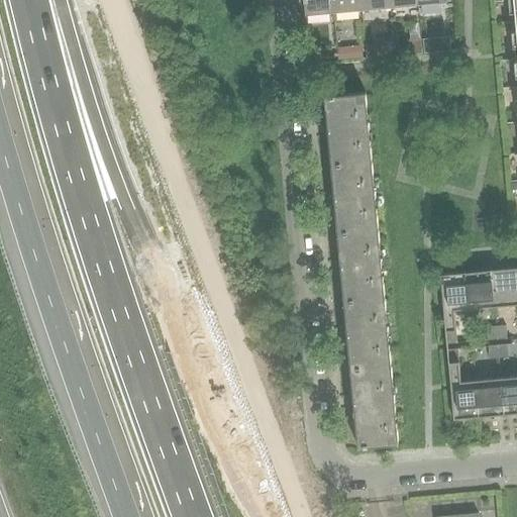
[(332,0),(303,0),(305,14),(333,11),(332,0)]
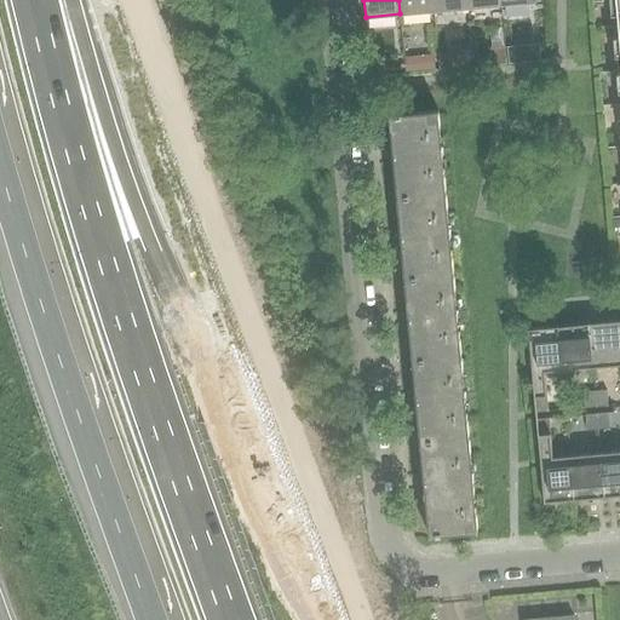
[(399,0),(400,13),(434,11),(432,0),(399,0)]
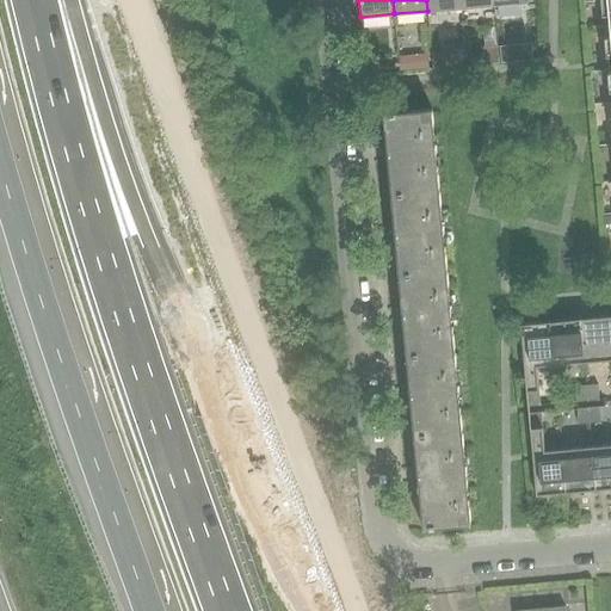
[(461,7),(460,0),(426,0),(427,11),(461,7)]
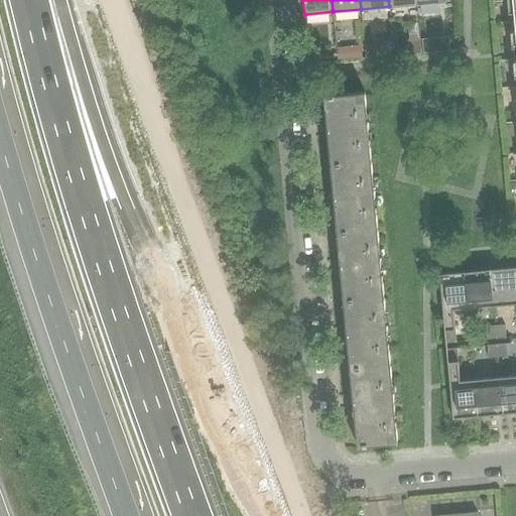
[(420,39),(406,40),(407,55),(421,54),(420,39)]
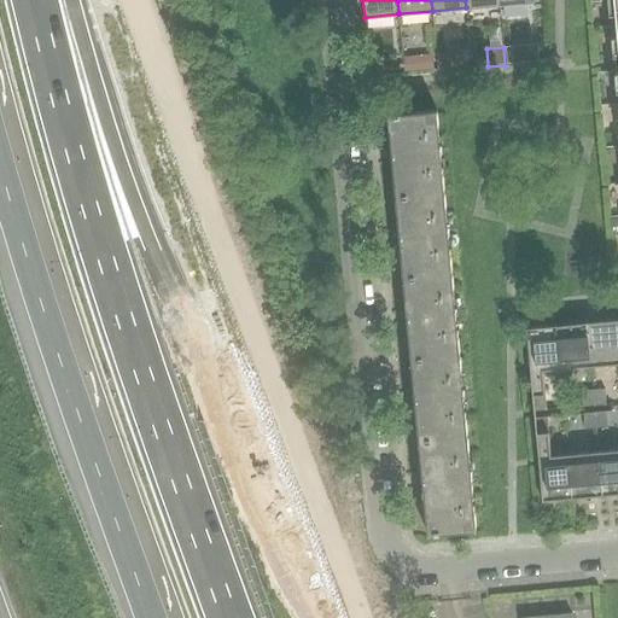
[(419,57),(404,58),(406,74),(420,71),(419,57)]
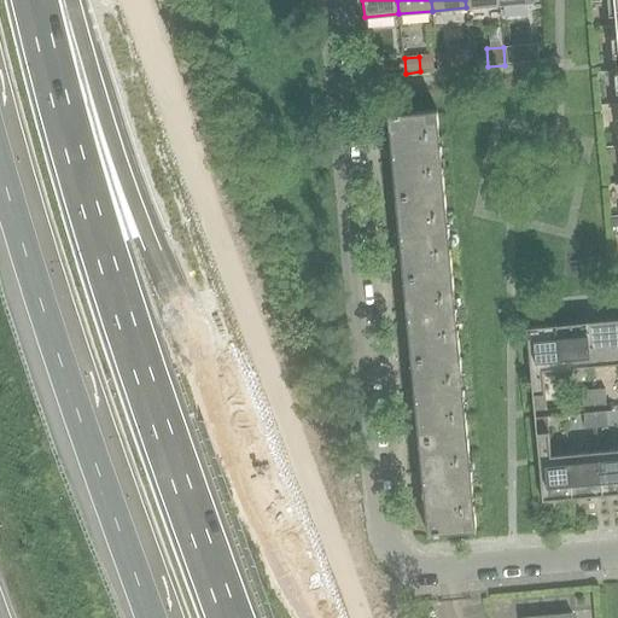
[(389,58),(371,58),(372,70),(389,70),(389,58)]
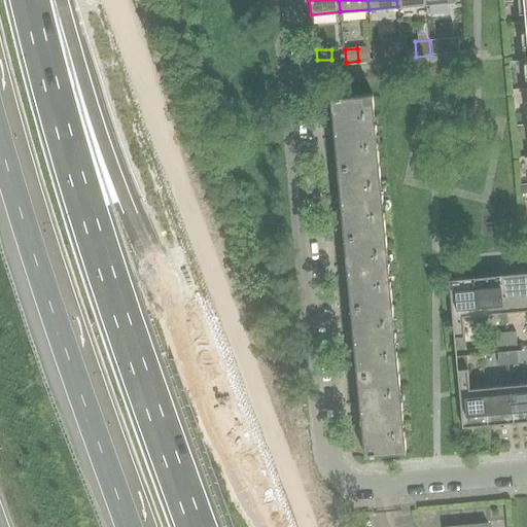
[(330,98),(338,170),(379,166),(372,95),(330,98)]
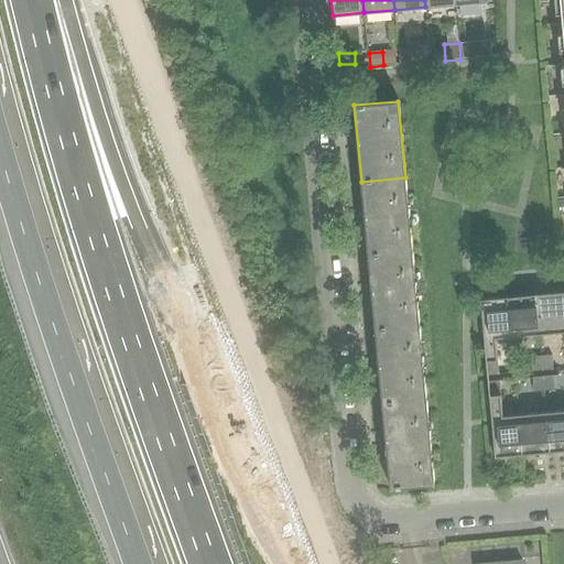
[(412,255),(405,177),(361,182),(368,259),(412,255)]
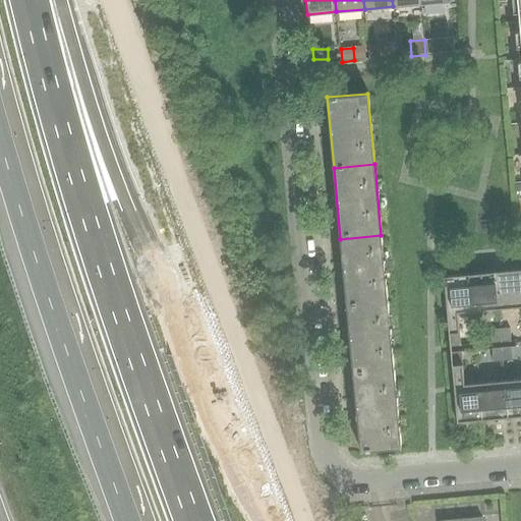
[(340,239),(347,309),(388,305),(381,235),(340,239)]
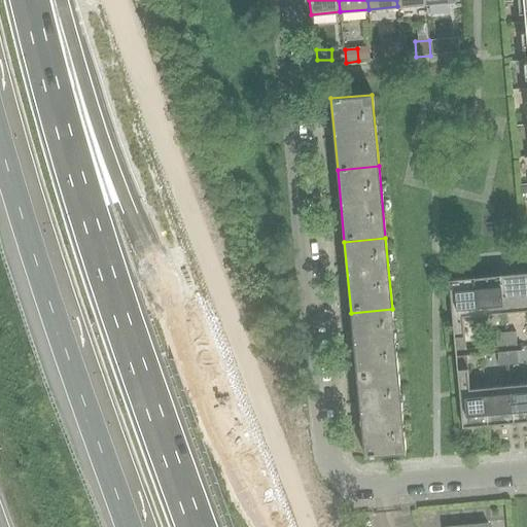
[(503,313),(526,311),(526,286),(526,273),(500,276),(503,313)]
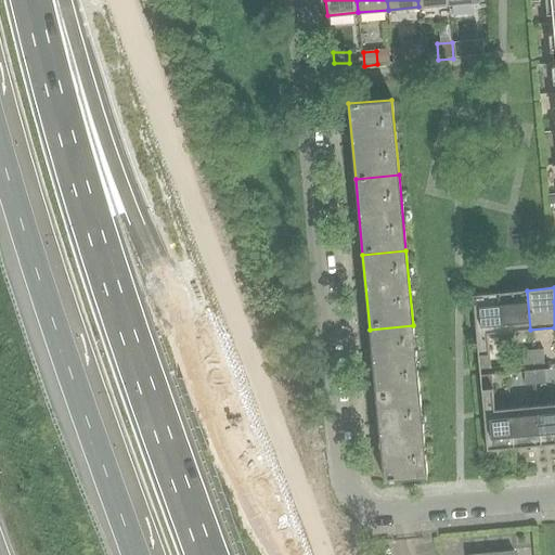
[(527,291),(500,293),(503,333),(530,330),(527,291)]
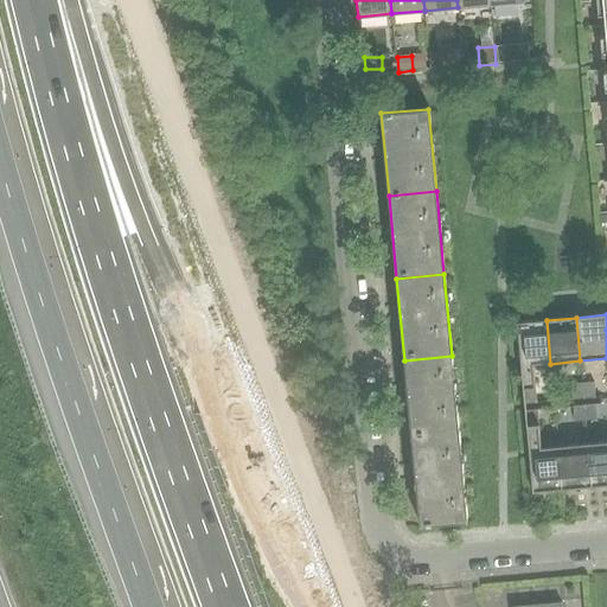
[(532,365),(550,364),(547,320),(517,323),(524,404),(536,403),(532,365)]
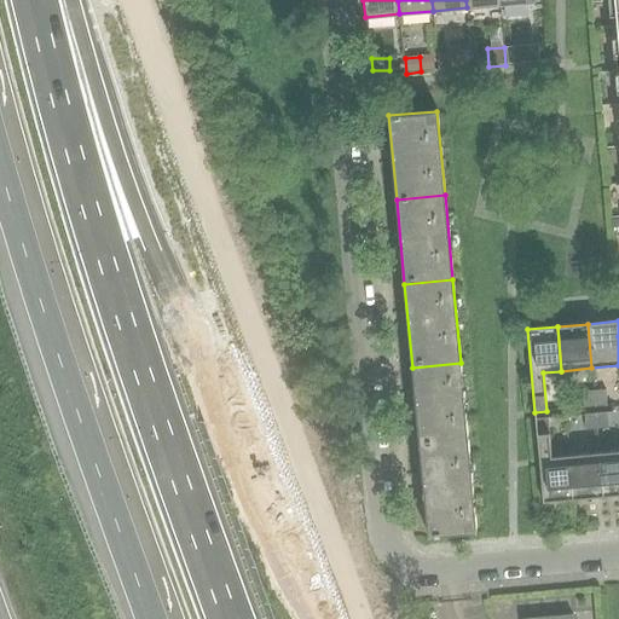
[(468,447),(461,363),(412,368),(420,452),(468,447)]
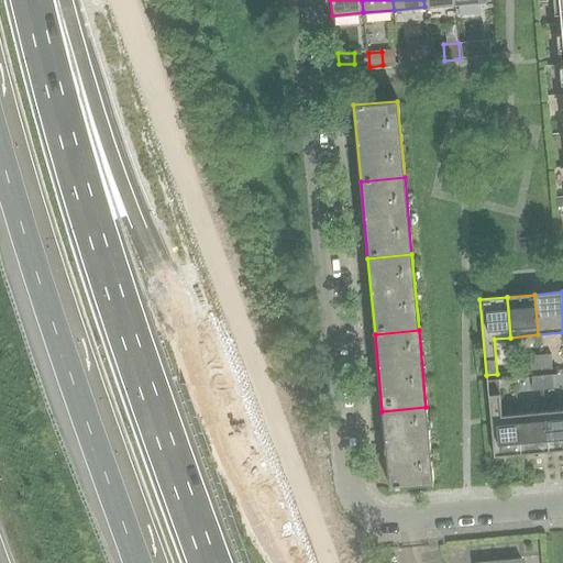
[(540,356),(542,371),(553,370),(551,355),(540,356)]
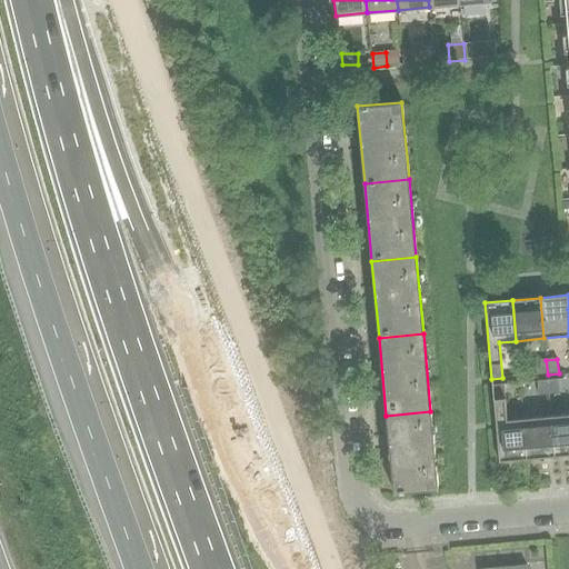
[(548,375),(546,360),(535,361),(537,376),(548,375)]
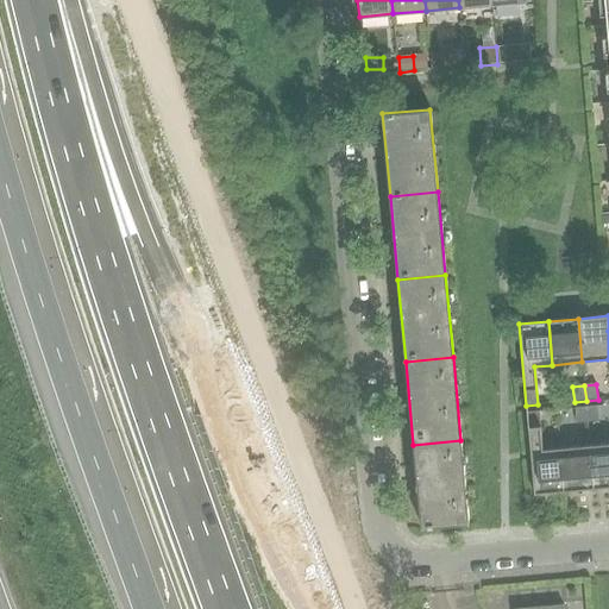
[(586,408),(589,424),(600,422),(598,407),(586,408)]
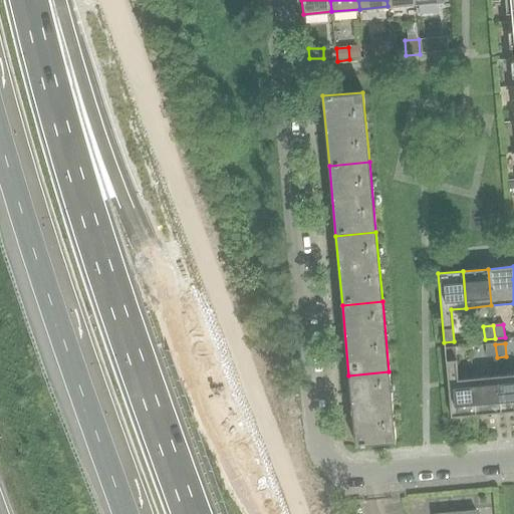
[(497,357),(495,344),(486,345),(487,358),(497,357)]
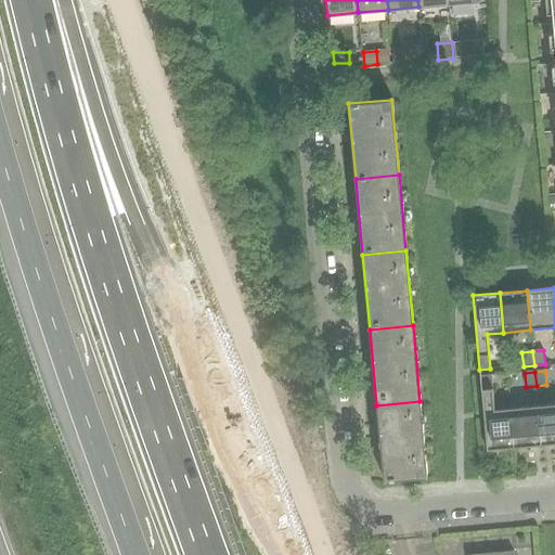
[(490,375),(481,376),(480,376),(487,451),(514,448),(511,409),(493,410),(490,375)]
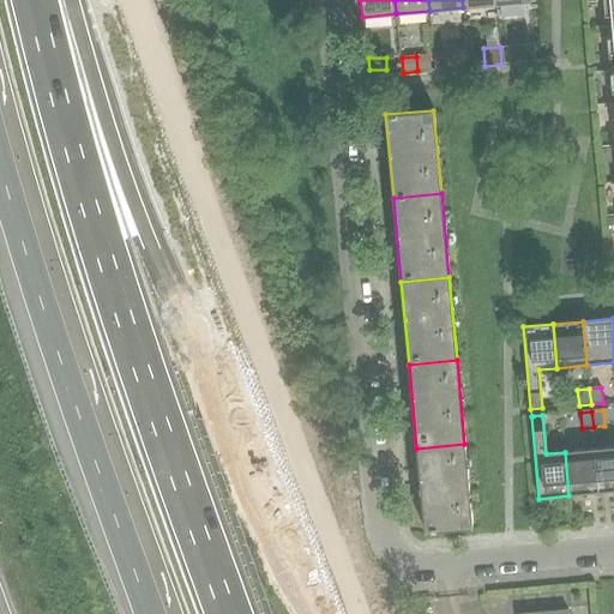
[(425,531),(473,527),(464,444),(416,449),(425,531)]
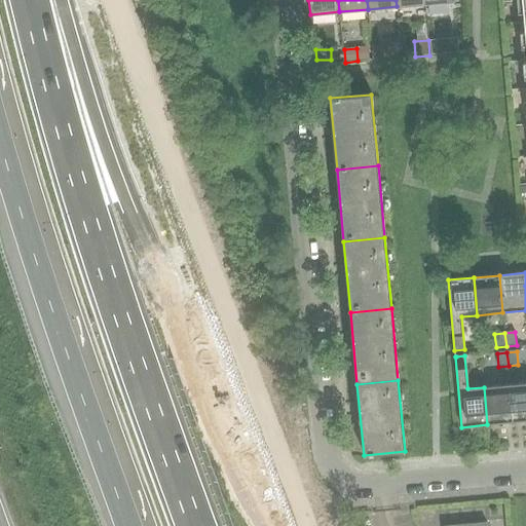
[(513,422),(525,420),(525,382),(510,384),(513,422)]
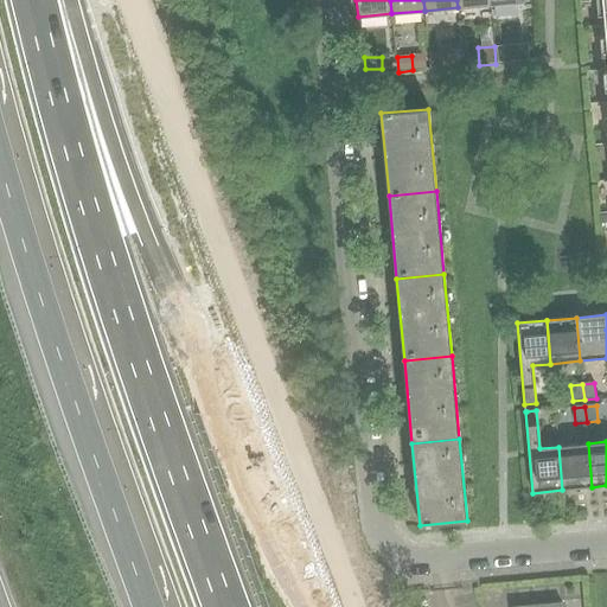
[(562,490),(592,487),(588,443),(558,447),(562,490)]
